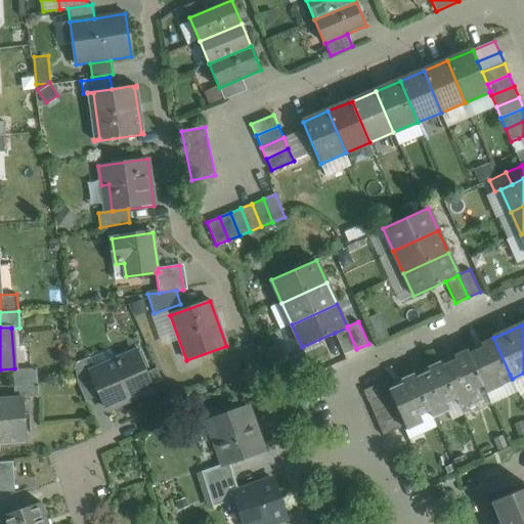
[(356,349),(347,328),(335,333),(344,354),(356,349)]
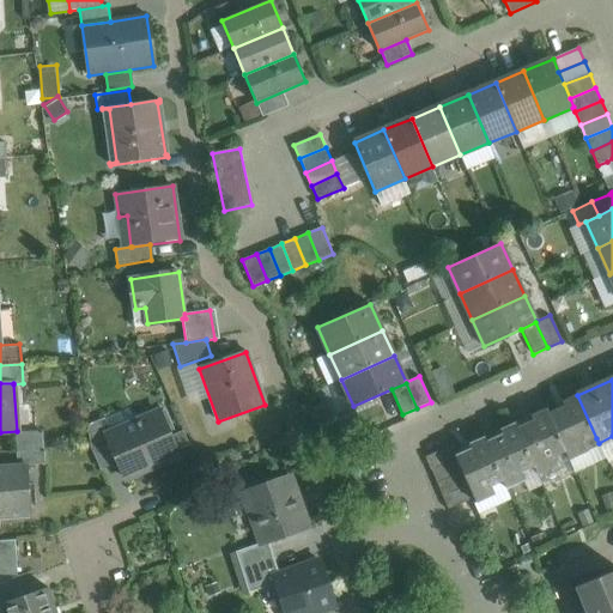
[(596,438),(577,395),(563,401),(564,406),(548,413),(566,451),(565,453),(569,461),(588,451),(584,443),(596,438)]
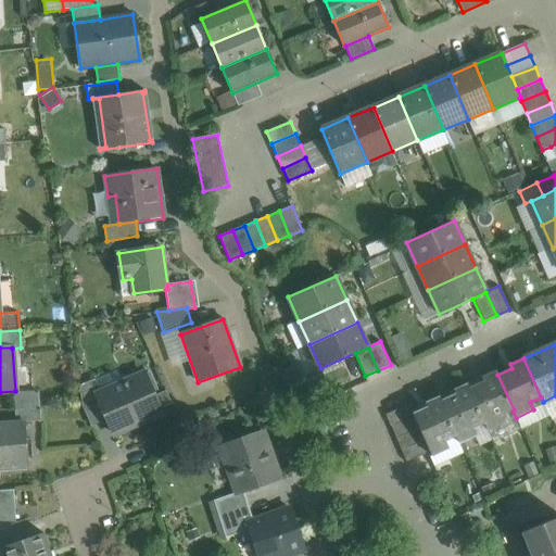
[(514,409),(497,375),(496,370),(482,377),(483,381),(470,387),(469,388),(485,422),(484,422),(488,431),(505,422),(502,415),(513,411),(514,409)]
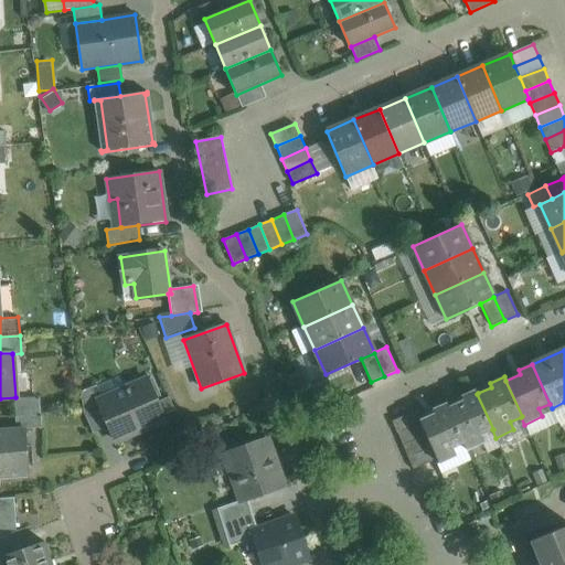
[(109,425),(116,441),(164,420),(147,379),(104,397),(98,401),(109,425)]
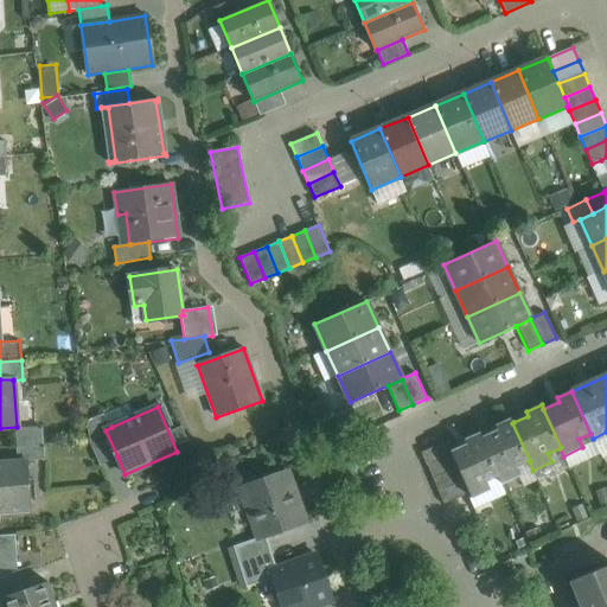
[(106,430),(112,427),(104,414),(87,421),(90,442),(100,465),(117,457),(106,430)]
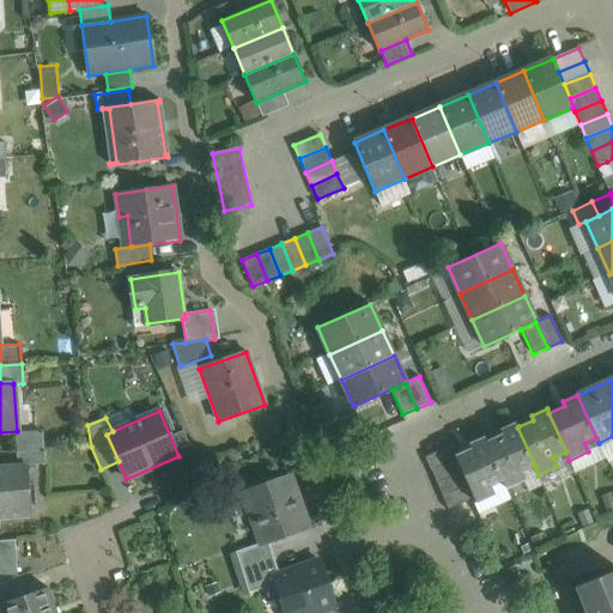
[(516,423),(501,430),(503,435),(487,441),(486,442),(504,480),(503,480),(507,489),(526,480),(522,472),(534,466),(535,466),(517,428),(519,426),(516,423)]
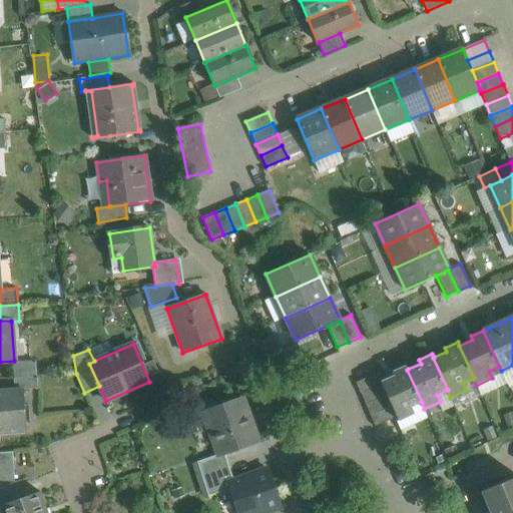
[(15,386),(37,385),(36,359),(15,360),(15,386)]
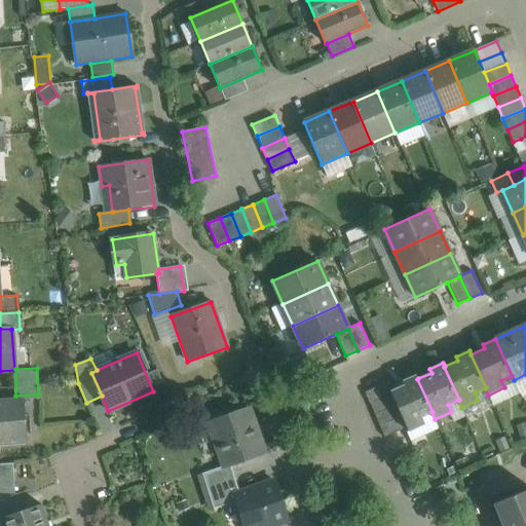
[(416,375),(403,381),(405,384),(390,390),(409,431),(425,424),(421,417),(431,412),(433,412),(417,379),(418,378),(416,375)]
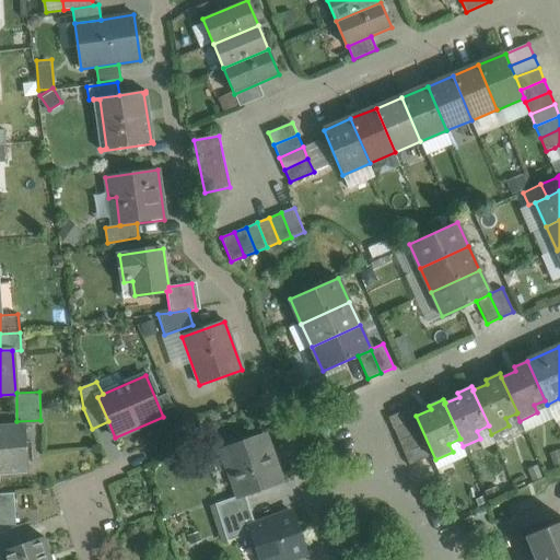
[(410,407),(388,417),(394,429),(394,430),(416,419),(410,407)]
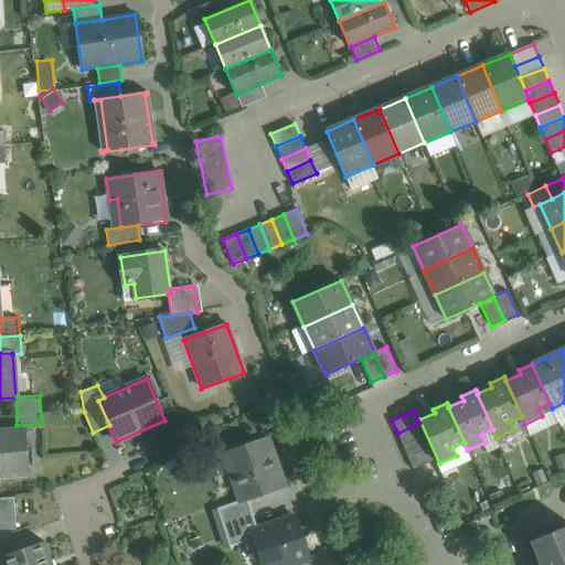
[(420,424),(397,434),(403,445),(425,436),(420,424)]
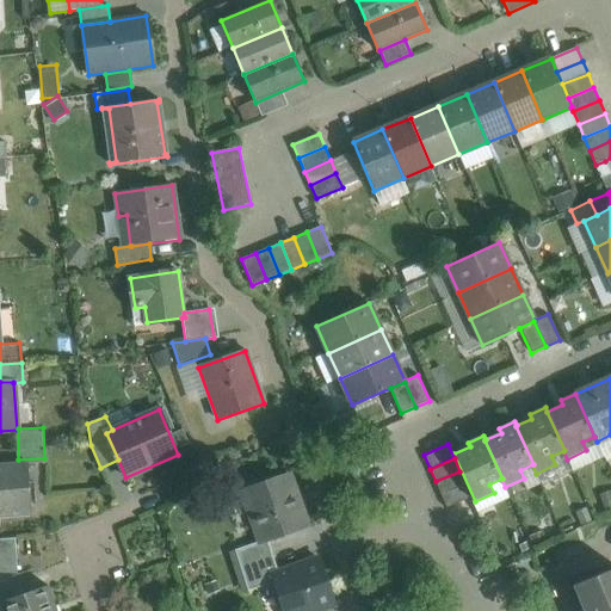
[(28,463),(0,464),(0,508),(30,507),(28,463)]
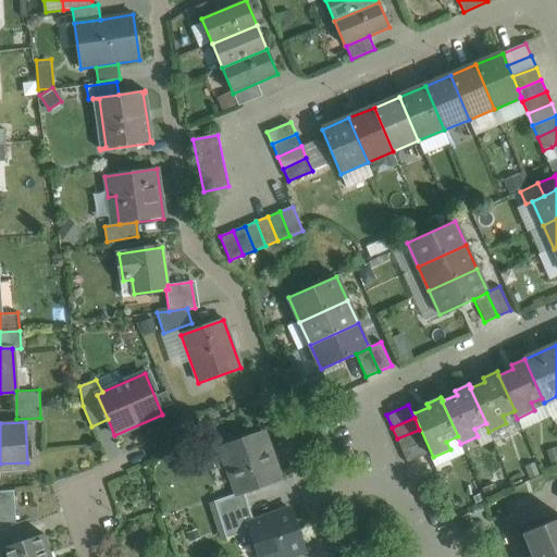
[(419,430),(397,438),(401,450),(424,442),(419,430)]
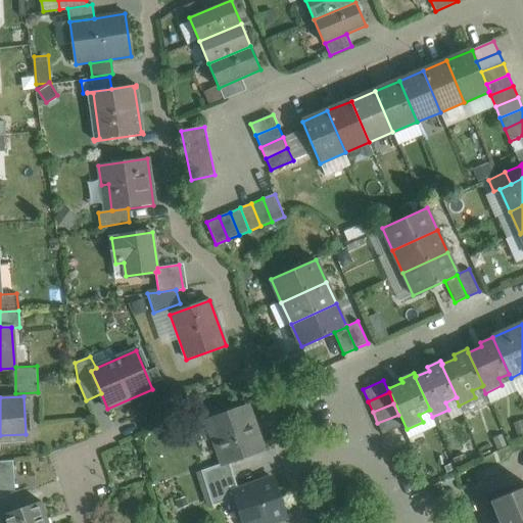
[(247,408),(207,422),(223,464),(223,466),(229,464),(263,452),(247,408)]
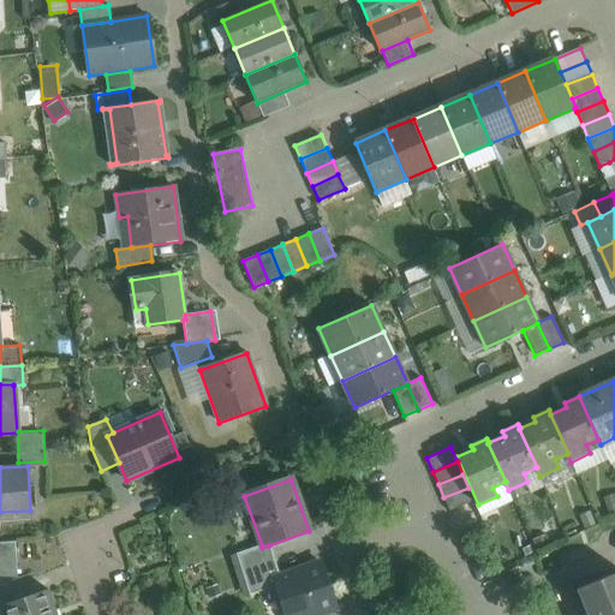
[(469,488),(443,497),(449,512),(475,501),(469,488)]
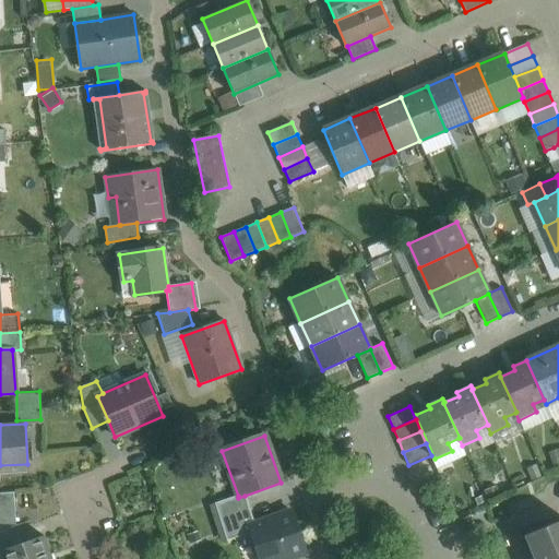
[(238,496),(215,503),(221,519),(249,509),(245,496),(238,498),(238,496)]
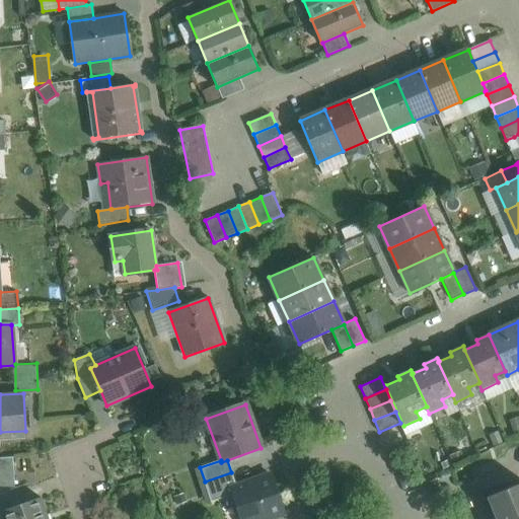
[(205,482),(209,496),(231,489),(231,488),(236,486),(231,472),(205,482)]
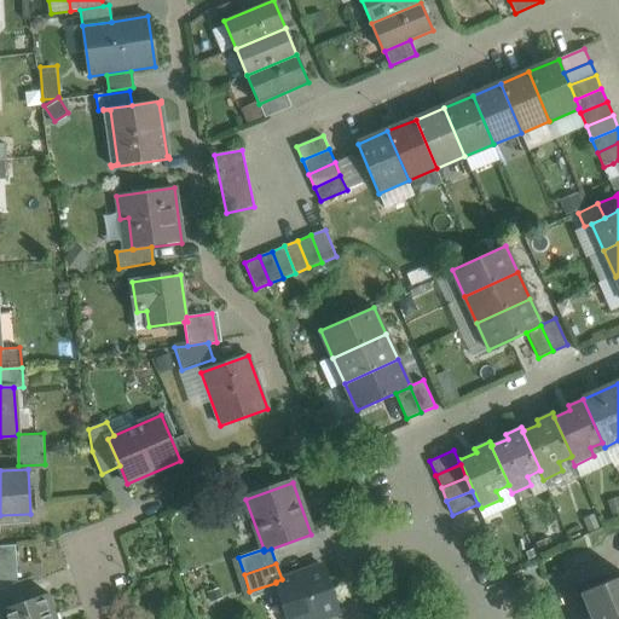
[(282,579),(276,582),(276,583),(288,618),(322,618),(339,613),(322,566),(282,579)]
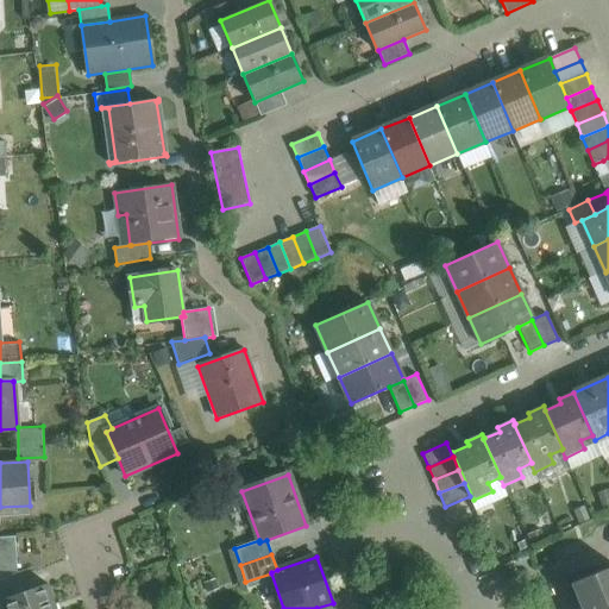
[(608,608),(608,569),(572,584),(582,608),(608,608)]
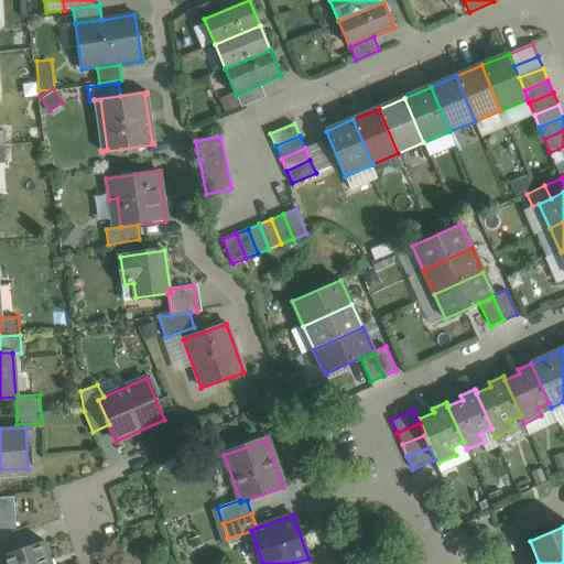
[(17,535),(0,541),(0,555),(21,548),(17,535)]
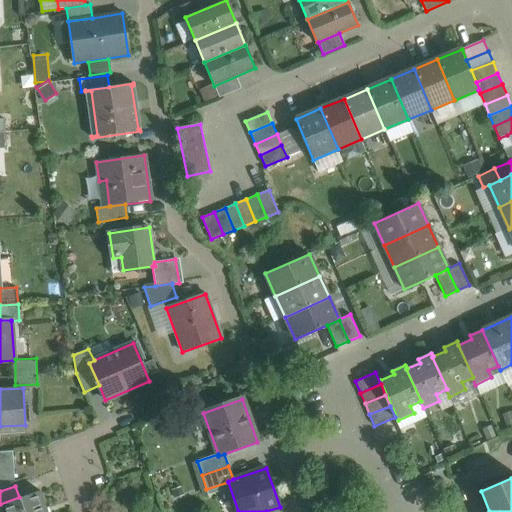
[(19,497),(0,504),(0,505),(2,511),(47,511),(40,490),(19,497)]
